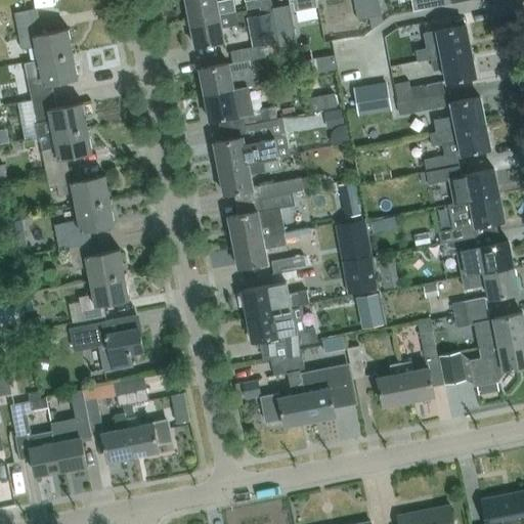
[(187,0),(191,20),(221,15),(237,11),(234,0),(231,0),(218,3),(217,0),(187,0)]
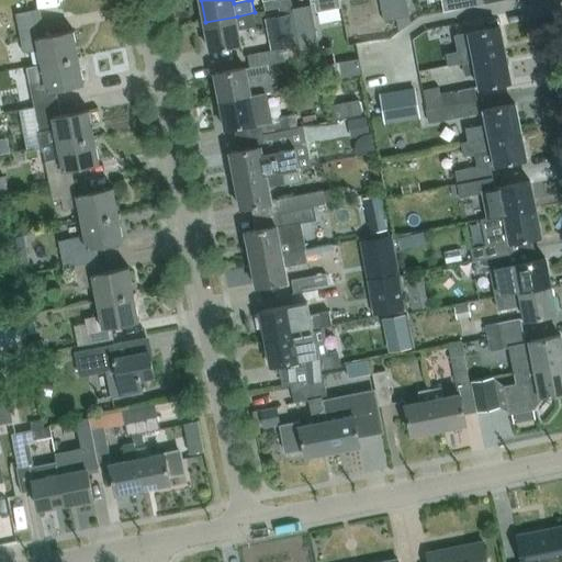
[(265,0),(267,10),(280,8),(281,13),(292,10),(290,0),(265,0)]
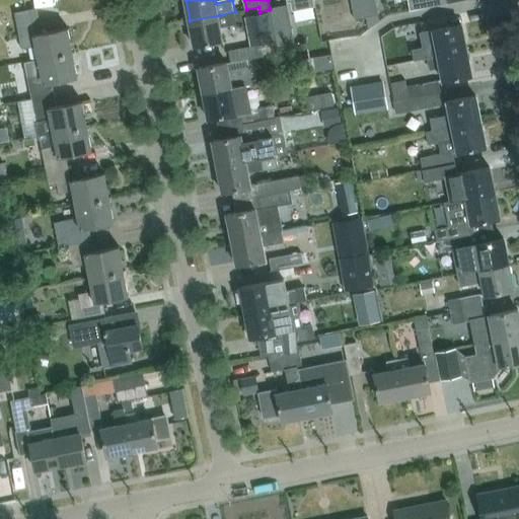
[(287,0),(287,1),(290,0),(292,9),(314,5),(313,0),(287,0)]
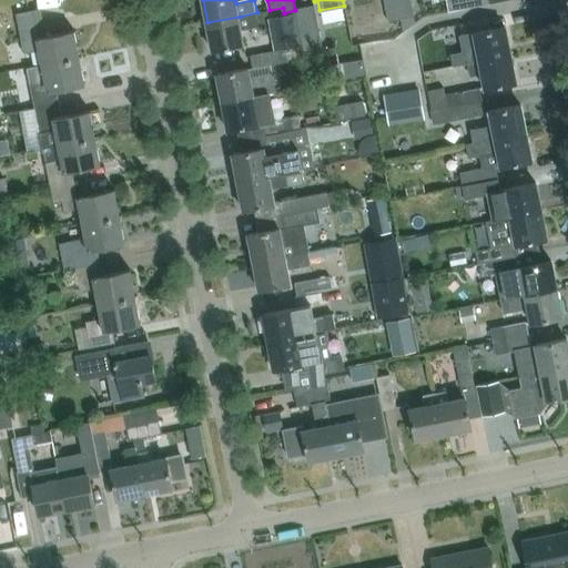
[(385,0),(389,19),(402,17),(397,0),(385,0)]
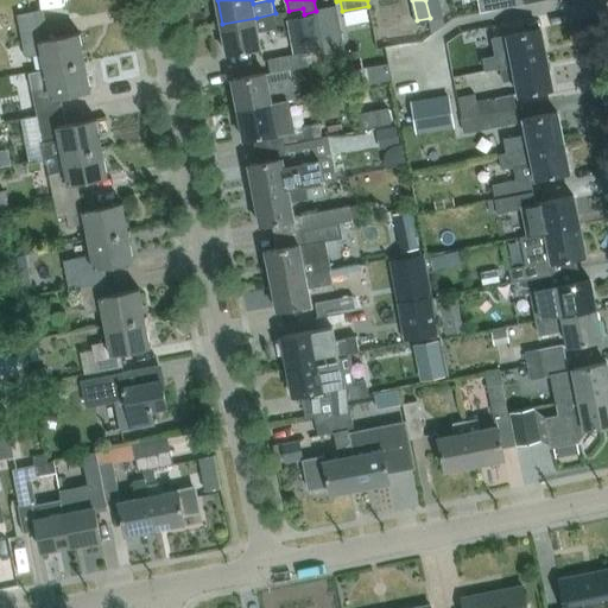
[(425,0),(430,18),(444,16),(441,0),(425,0)]
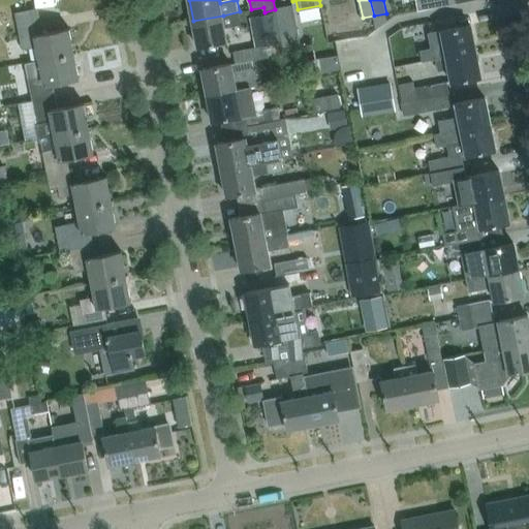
[(417,0),(419,10),(457,3),(456,0),(417,0)]
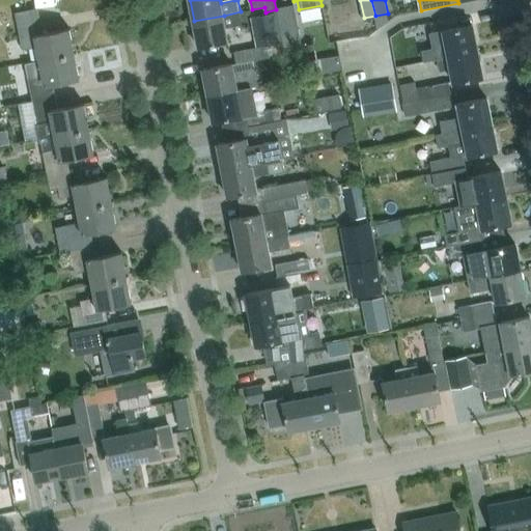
[(294,4),(276,7),(276,9),(283,47),(301,44),(294,4)]
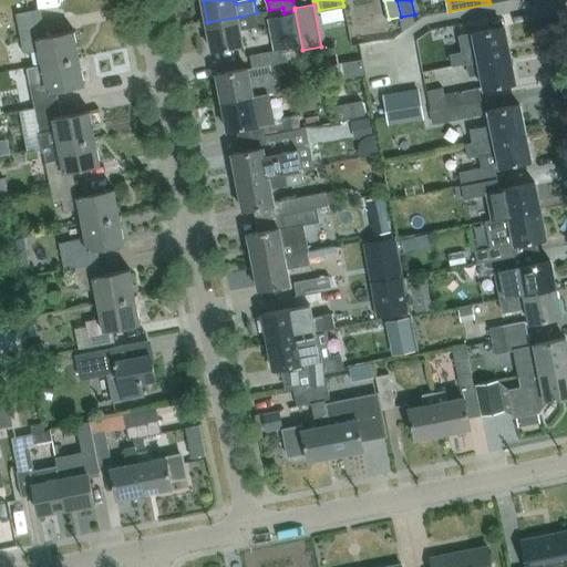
[(239,17),(207,22),(213,50),(245,44),(241,30),(258,27),(256,13),(239,17)]
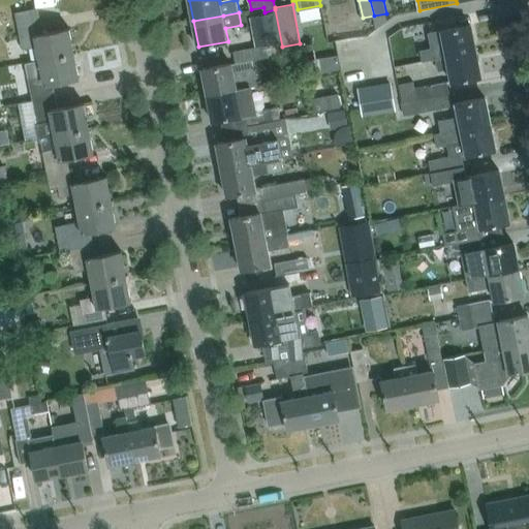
[(281,42),(275,13),(251,18),(256,47),(281,42)]
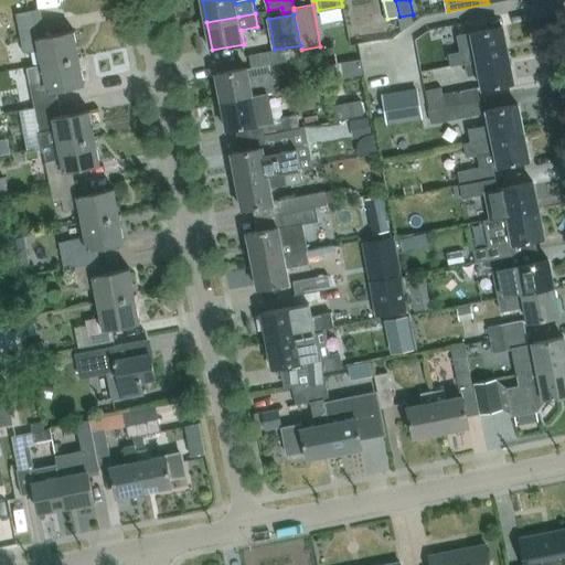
[(41,50),(43,63),(81,56),(75,31),(48,35),(44,22),(21,27),(25,52),(41,50)]
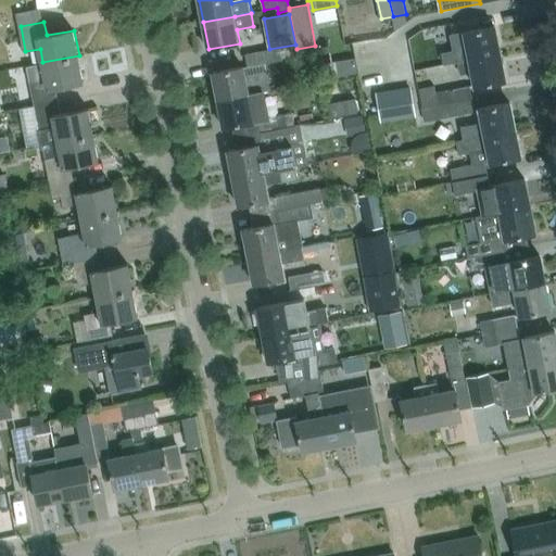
[(454,51),(442,53),(444,65),(458,62),(500,53),(500,52),(497,43),(494,26),(451,35),(454,51)]
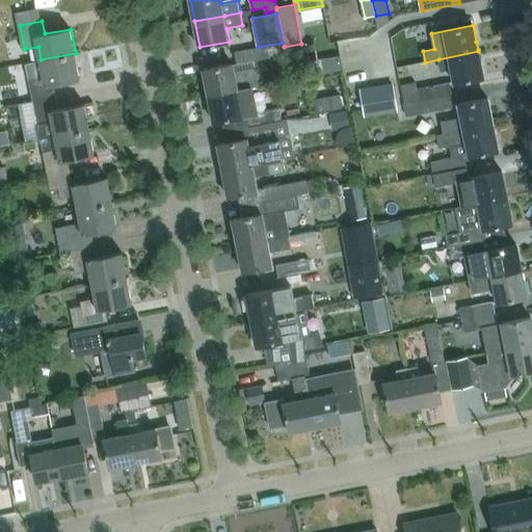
[(235,52),(237,62),(270,56),(268,46),(235,52)]
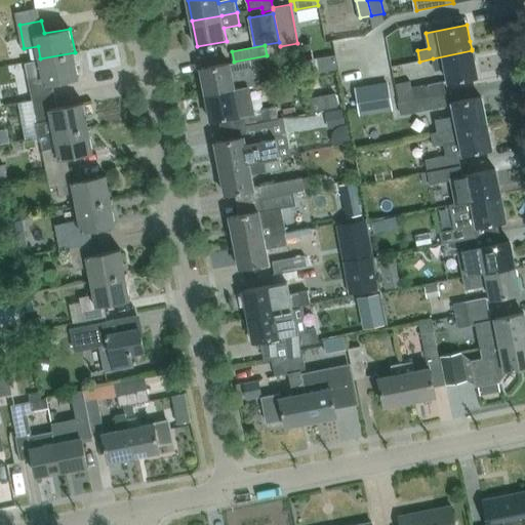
[(472,50),(433,58),(435,71),(445,69),(447,82),(477,77),(474,61),(470,61),(469,52),(472,52),(472,50)]
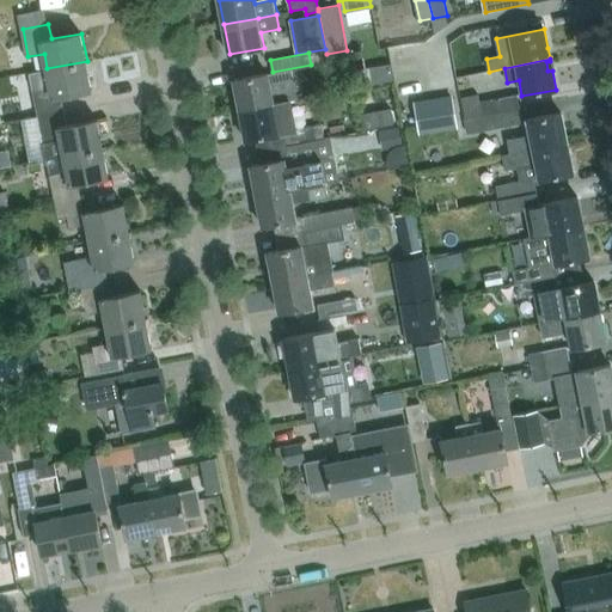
[(47,68),(29,72),(37,116),(40,115),(65,111),(62,96),(92,90),(87,61),(47,68)]
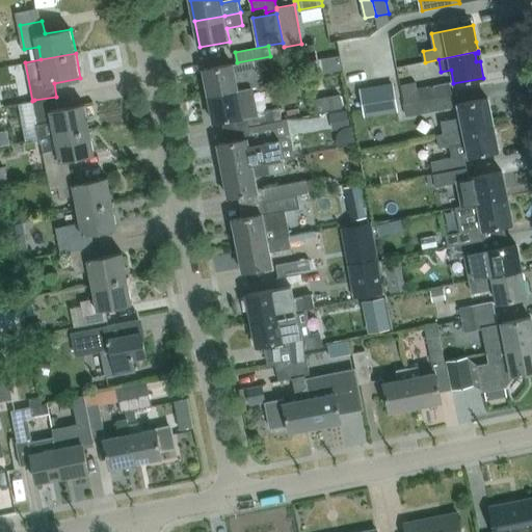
[(234,63),(204,69),(209,96),(251,87),(255,86),(259,85),(256,69),(235,73),(234,63)]
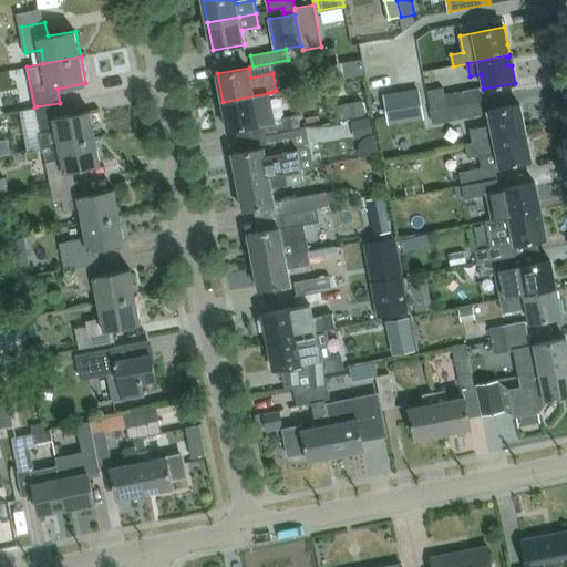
[(447,106),(449,107),(456,106),(482,101),(480,88),(444,94),(442,88),(429,90),(432,110),(447,106)]
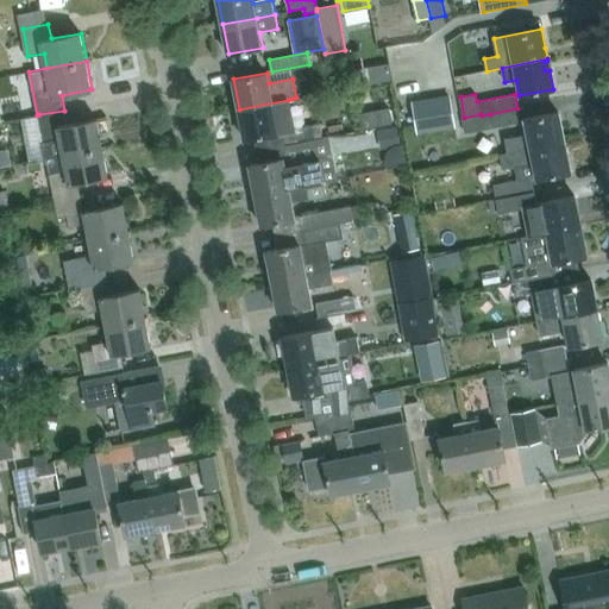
[(410,101),(416,135),(454,129),(449,95),(410,101)]
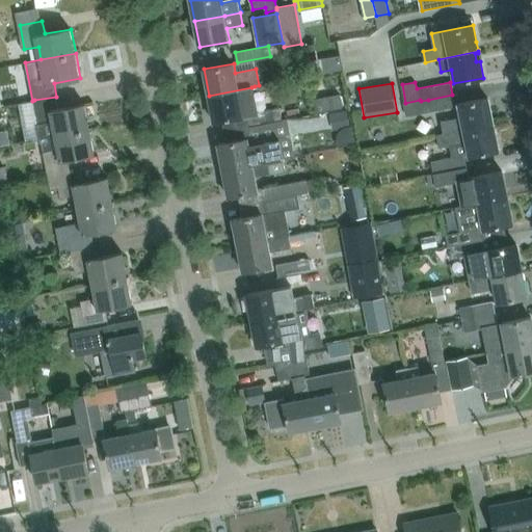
[(247,114),(257,112),(251,87),(209,96),(214,122),(247,115),(247,114)]
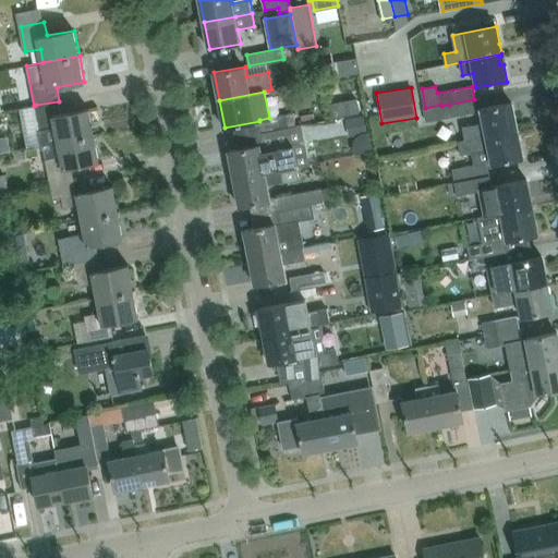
[(356,99),(346,101),(349,114),(359,112),(356,99)]
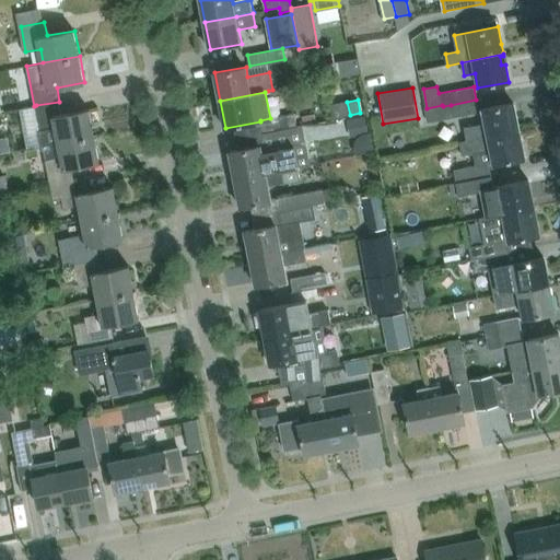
[(476,100),(451,105),(454,117),(478,113),(476,100)]
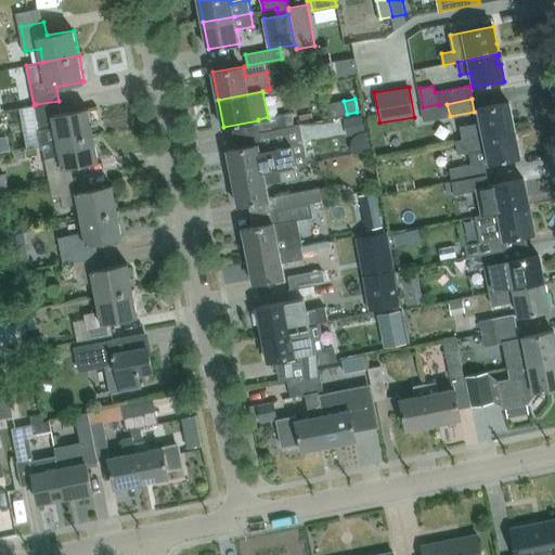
[(62,114),(59,101),(36,104),(41,130),(39,130),(41,143),(59,140),(93,134),(89,108),(62,114)]
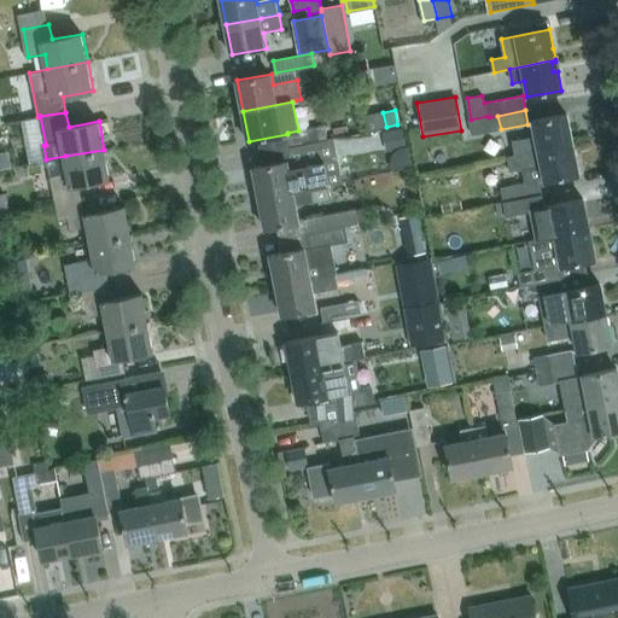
[(511,141),(514,156),(572,144),(566,114),(531,121),(535,136),(511,141)]
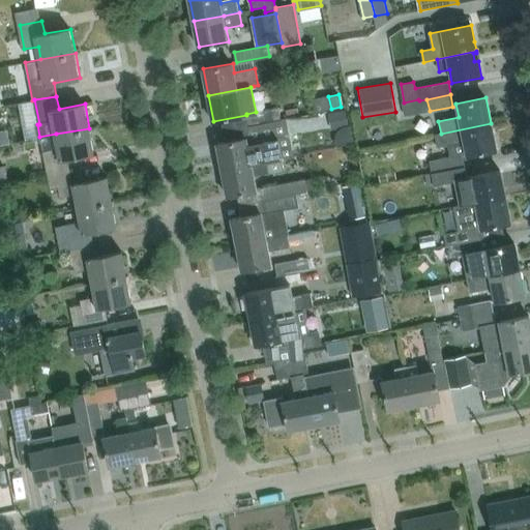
[(248,126),(281,120),(278,107),(256,112),(246,114),(246,115),(248,126)]
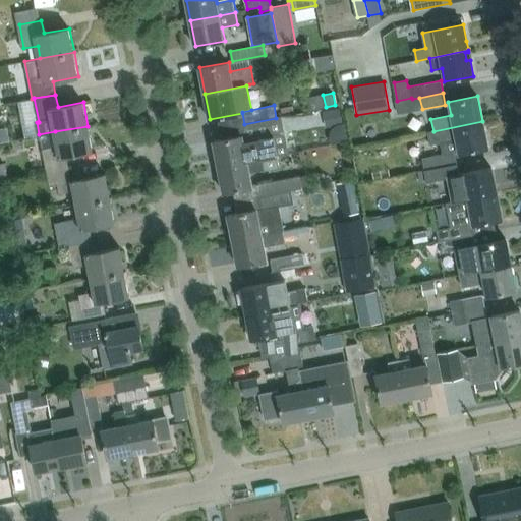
[(331,110),(326,111),(329,127),(332,126),(337,123),(341,122),(339,108),(331,110)]
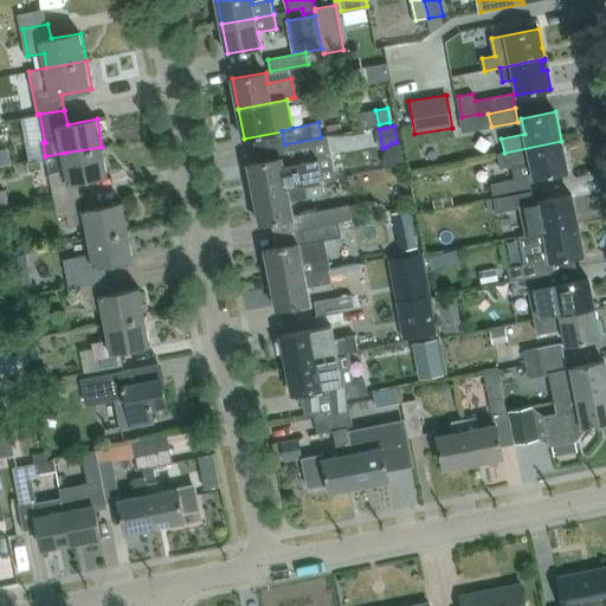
[(283,158),(250,165),(256,194),(310,182),(310,184),(324,181),(335,179),(330,155),(327,136),(321,137),(284,144),(287,156),(283,158)]
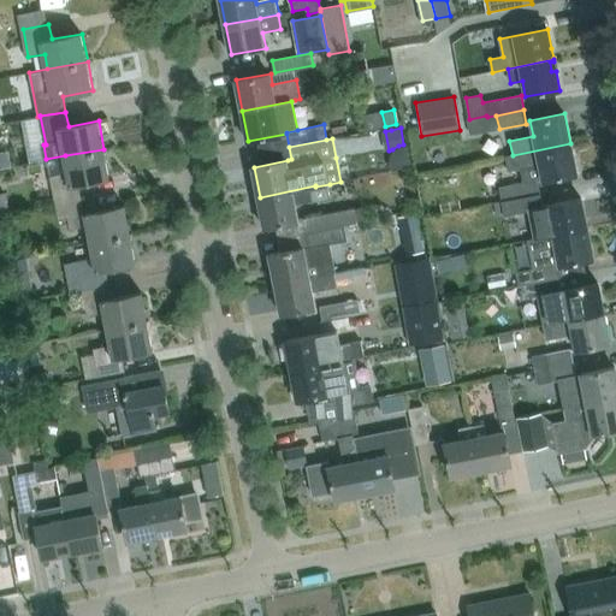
[(576,173),(570,143),(513,155),(504,157),(508,172),(519,170),(521,182),(538,178),(538,182),(542,181),(576,173)]
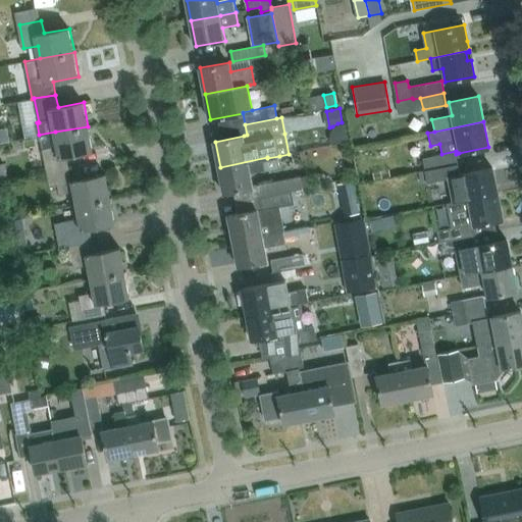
[(88,126),(55,132),(57,147),(44,149),(48,172),(70,167),(68,156),(93,151),(88,126)]
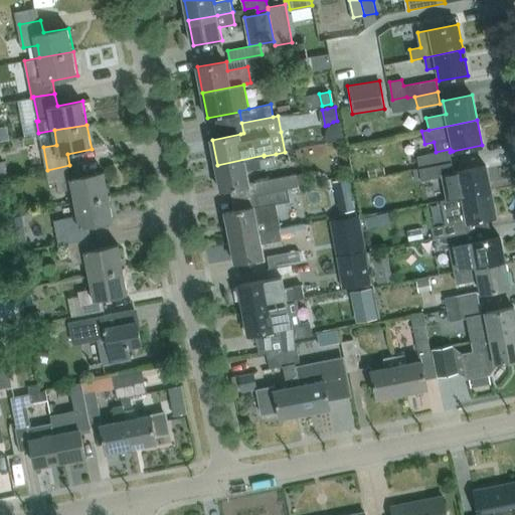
[(0,140),(9,139),(6,127),(0,128),(0,140)]
